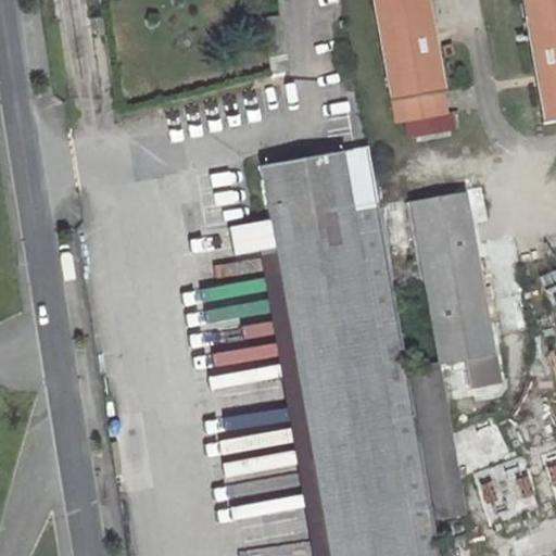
[(447,88),(430,0),(376,0),(400,122),(451,112),(447,88)]
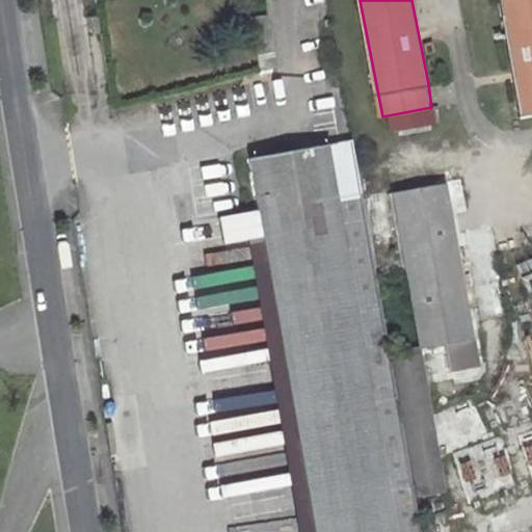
[(531,114),(531,0),(497,0),(520,117),(531,114)]
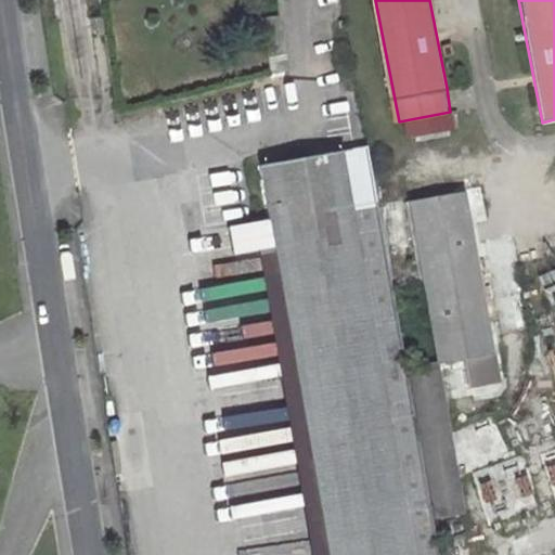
[(287,72),(279,18),(260,22),(270,76),(287,72)]
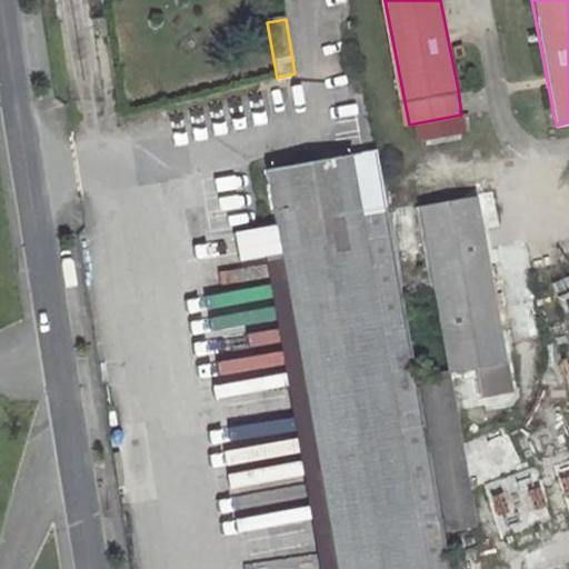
[(337,568),(449,568),(376,150),(267,168),(337,568)]
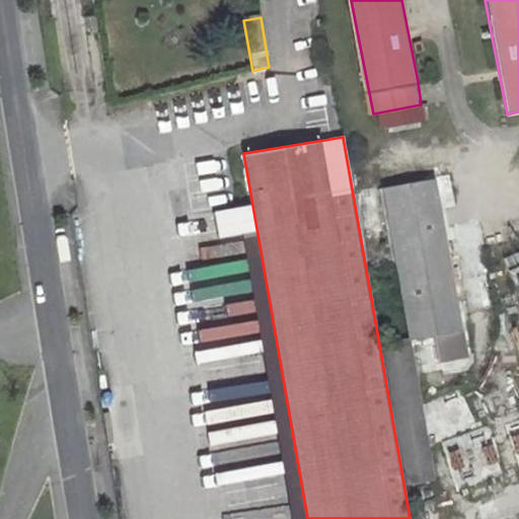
[(460,327),(434,178),(383,188),(410,337),(460,327)]
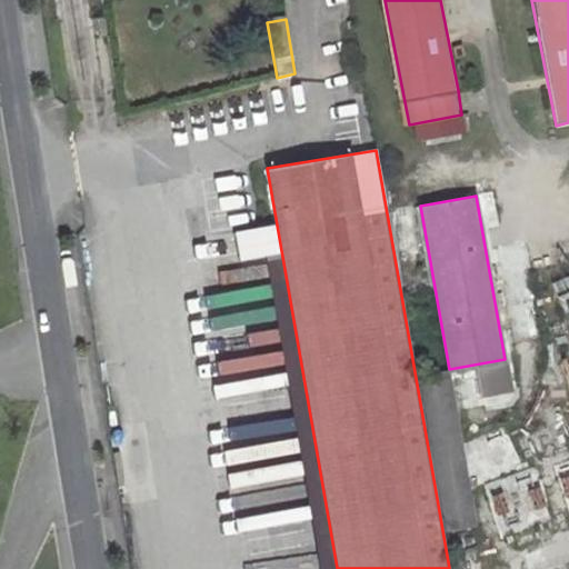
[(489,398),(483,370),(466,373),(471,402),(489,398)]
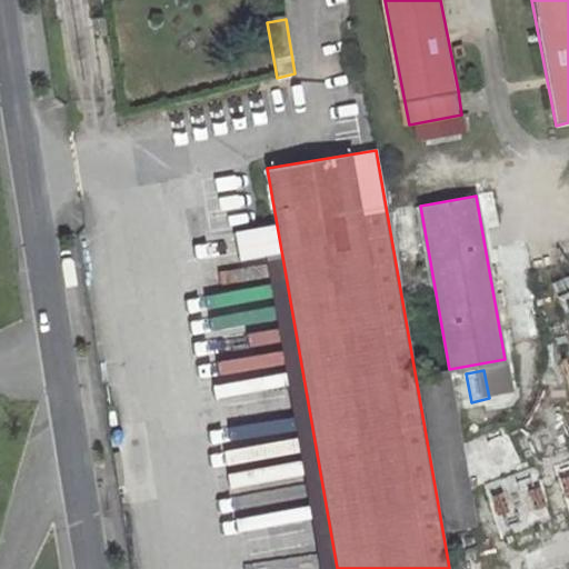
[(472,521),(458,440),(436,443),(449,526),(472,521)]
